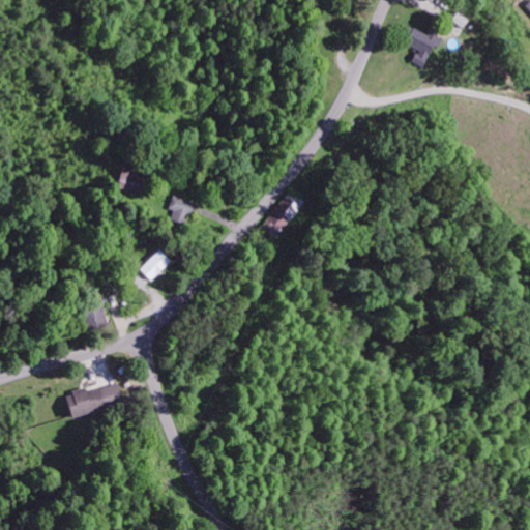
[(403,43),(416,49),(410,62),(421,67),(432,45),(437,48),(440,40),(410,27),(403,43)]
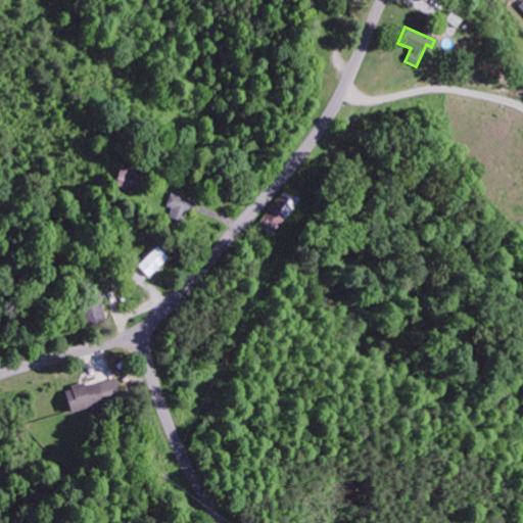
[(142,172),(120,164),(113,185),(137,192),(142,172)]
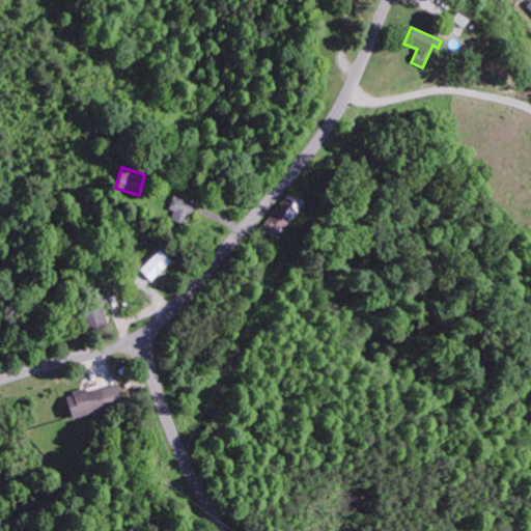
[(170,210),(173,211),(171,221),(190,225),(195,202),(172,197),(170,210)]
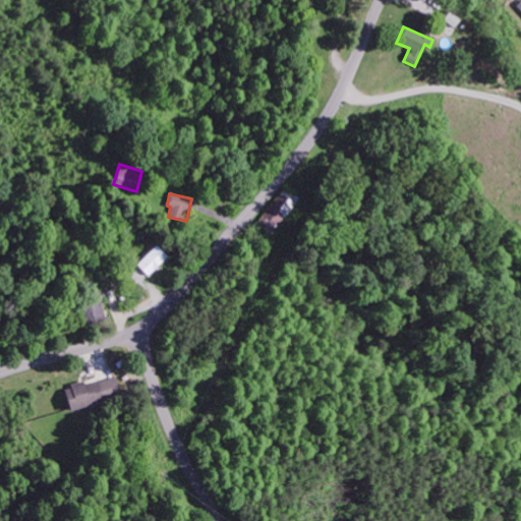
[(280,203),(278,199),(266,210),(274,221),(295,205),(290,196),(280,203)]
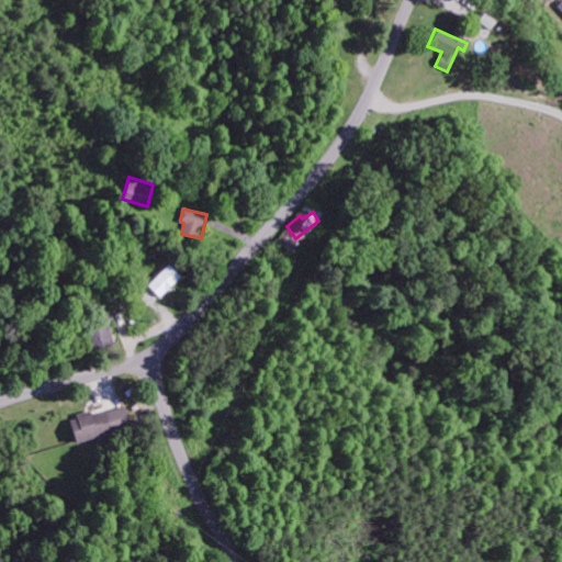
[(147,283),(159,296),(181,277),(169,262),(147,283)]
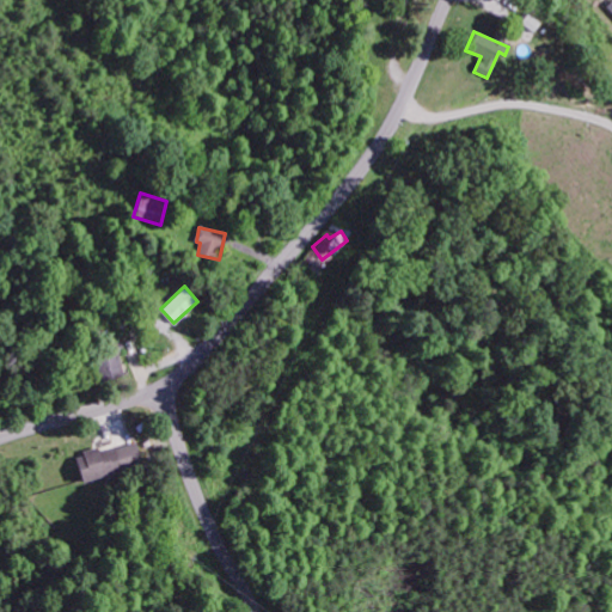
[(98,379),(122,378),(121,346),(96,348),(98,379)]
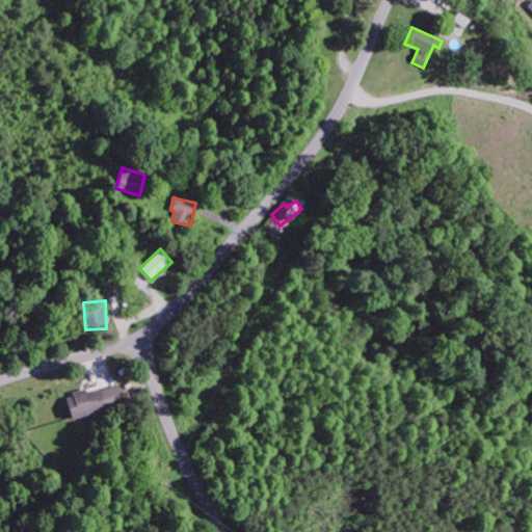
[(65,395),(71,417),(124,404),(120,383),(65,395)]
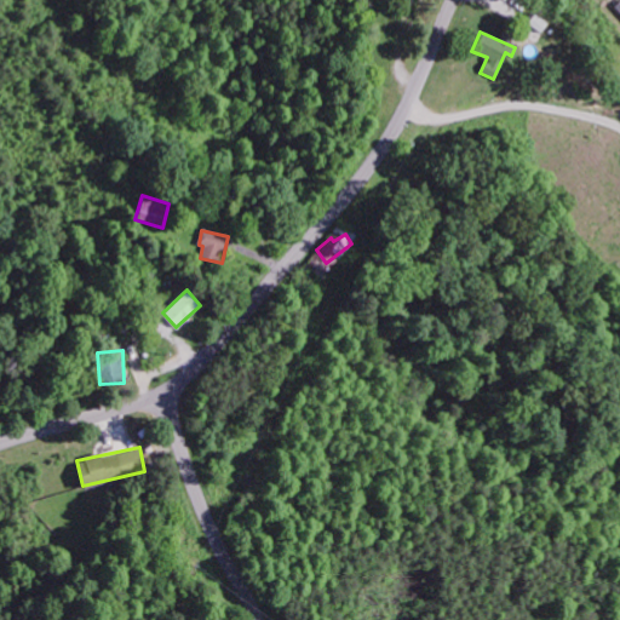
All buildings are outlined.
